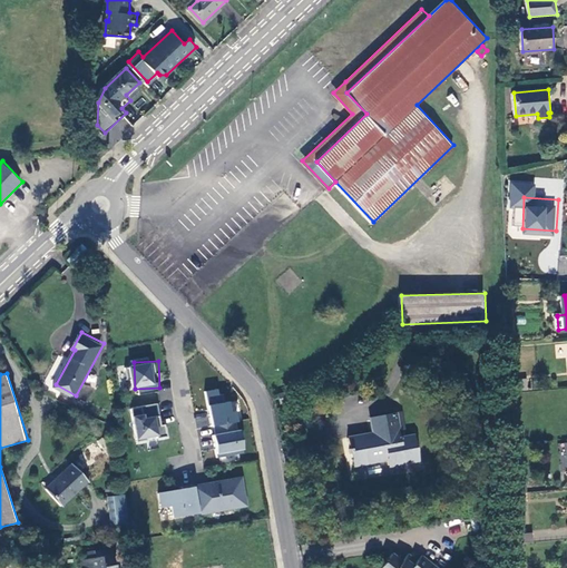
[(528,378),(515,379),(516,389),(529,389),(528,378)]
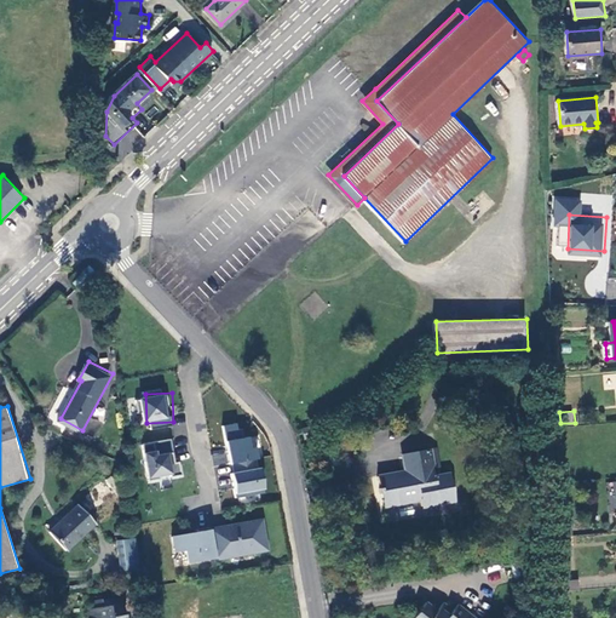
[(98,433),(103,419),(92,416),(87,428),(98,433)]
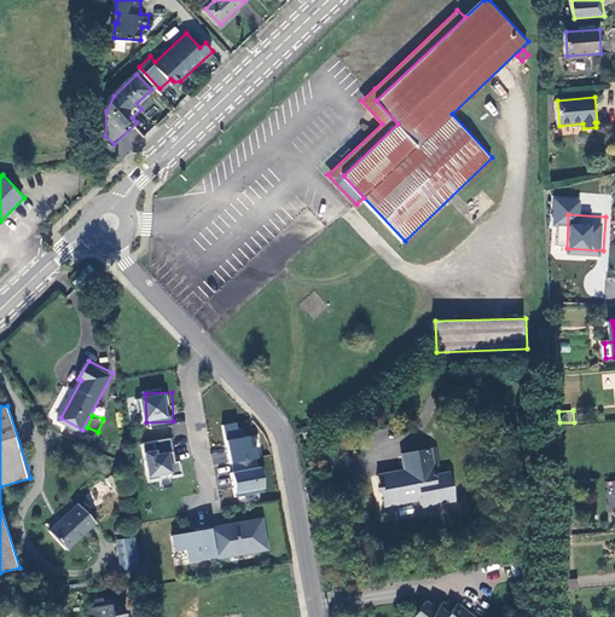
[(255,492),(257,434),(244,433),(245,421),(235,421),(232,492),(255,492)]
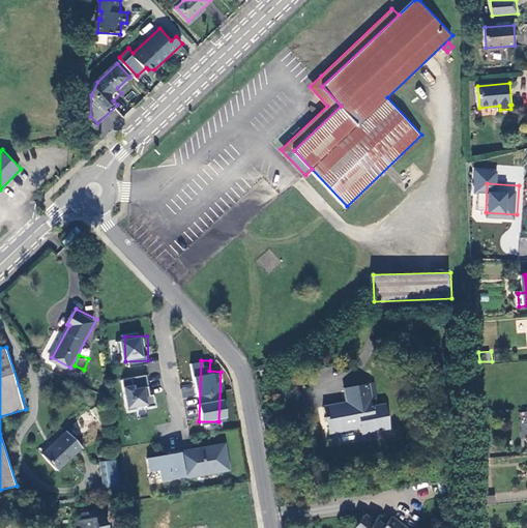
[(148,374),(123,378),(129,409),(139,408),(138,405),(148,403),(148,406),(157,404),(155,393),(151,393),(148,374)]
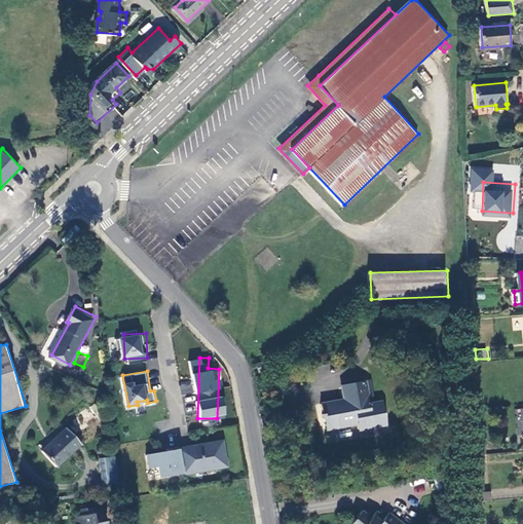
[(387,422),(383,400),(370,403),(366,380),(345,384),(345,383),(342,383),(345,398),(322,403),(324,412),(323,413),(324,418),(325,418),(327,427),(349,423),(349,424),(359,422),(360,428),(387,422)]
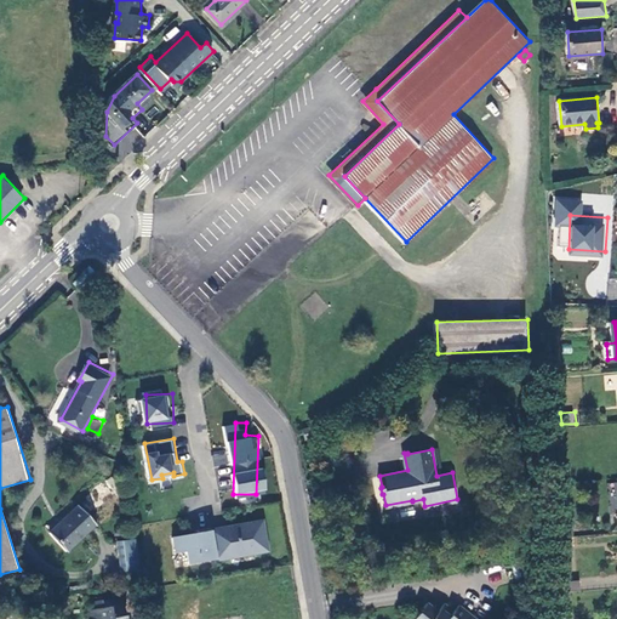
[(227,450),(217,453),(220,464),(229,461),(227,450)]
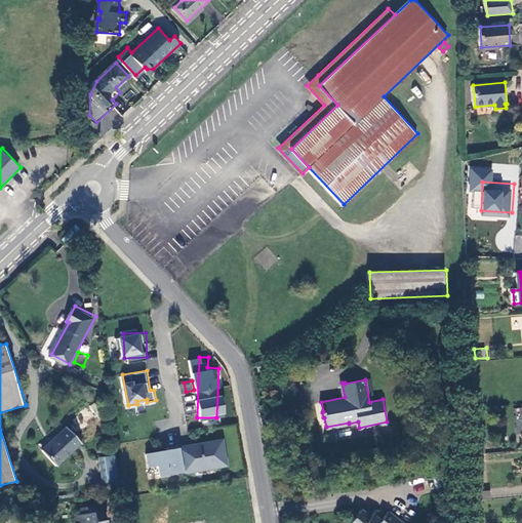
[(227,394),(216,395),(218,414),(229,413),(227,394)]
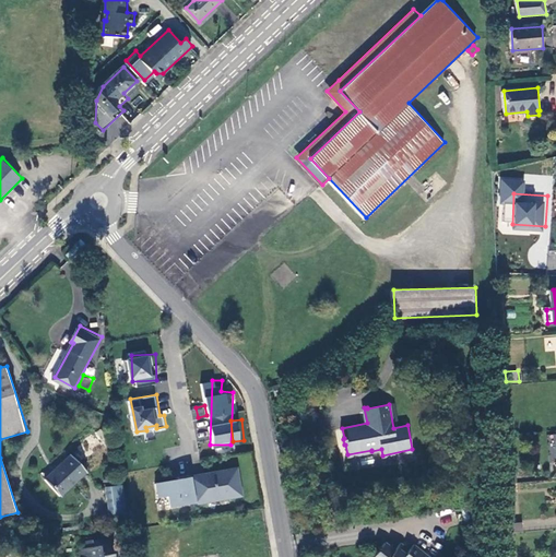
[(63,495),(89,471),(72,454),(47,478),(63,495)]
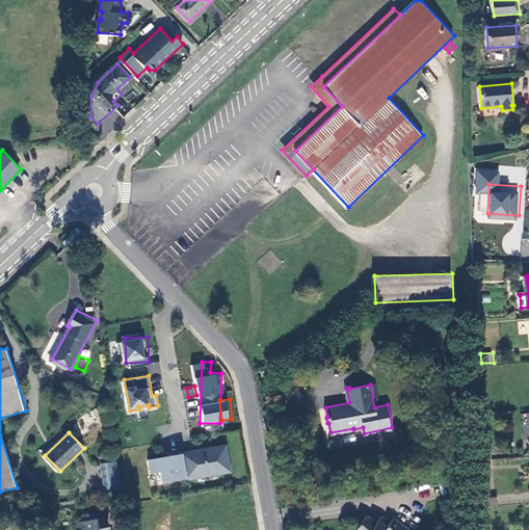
[(196,450),(183,453),(187,477),(187,478),(202,475),(201,470),(219,467),(220,472),(232,470),(227,445),(205,449),(206,451),(196,452),(196,450)]
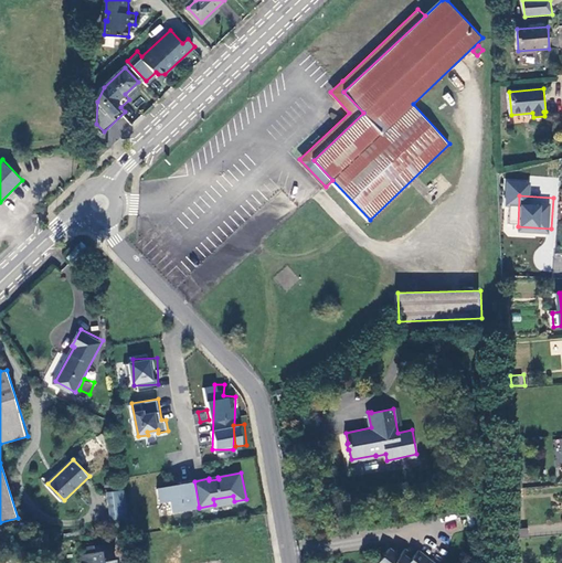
[(194,481),(193,479),(182,481),(182,482),(159,487),(162,501),(171,499),(173,511),(199,507),(194,481)]
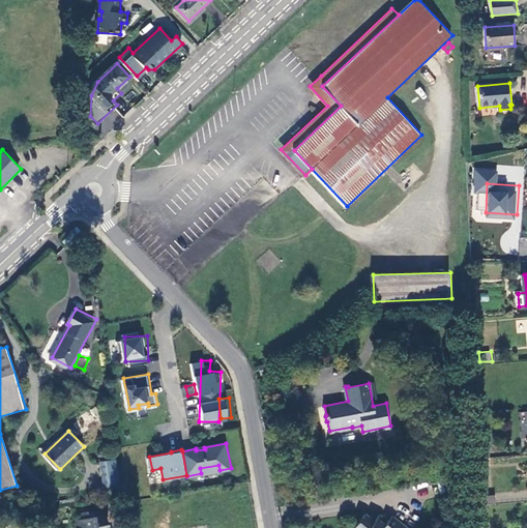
[(122,485),(118,459),(103,461),(107,487),(122,485)]
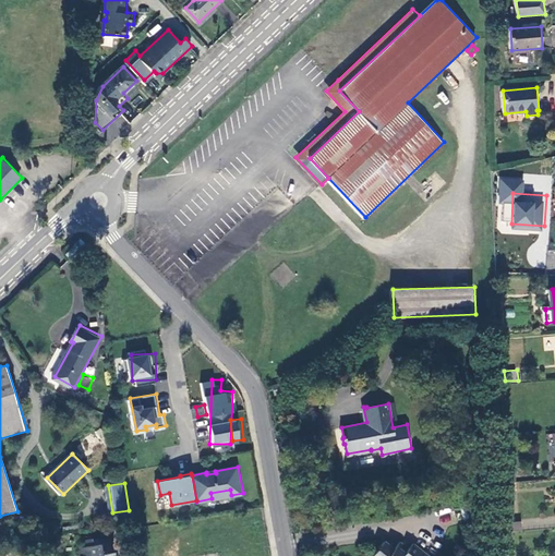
[(210,493),(212,498),(231,495),(230,490),(210,493)]
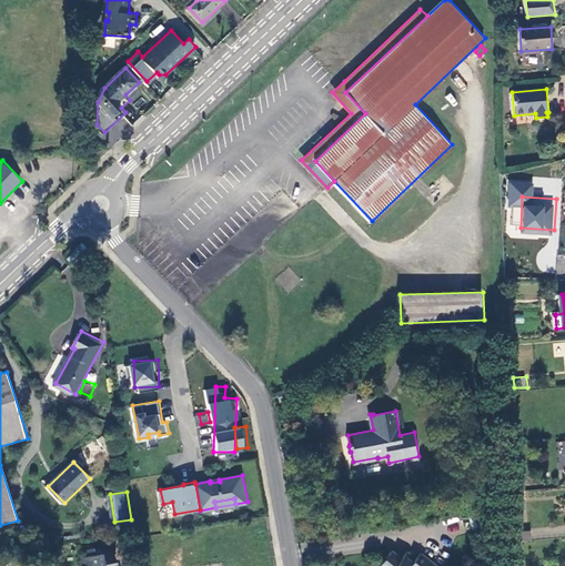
[(532,531),(515,532),(516,539),(533,538),(532,531)]
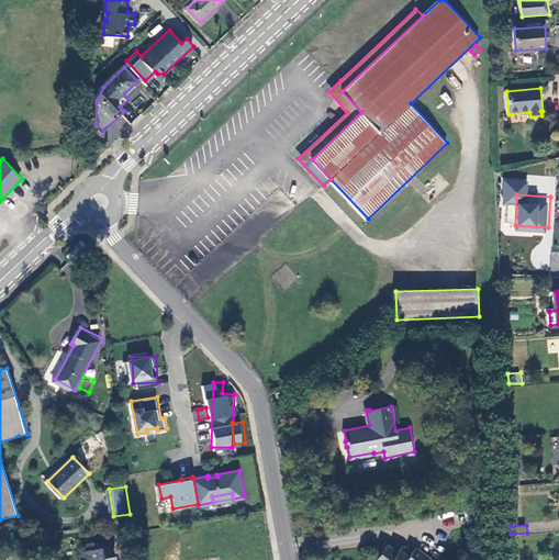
[(115,559),(112,539),(101,540),(101,547),(86,550),(81,550),(82,559),(115,559)]
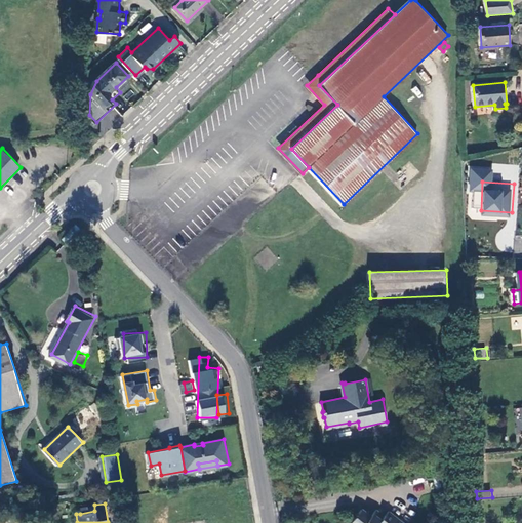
[(79,507),(80,514),(94,511),(94,505),(88,506),(87,505),(79,507)]
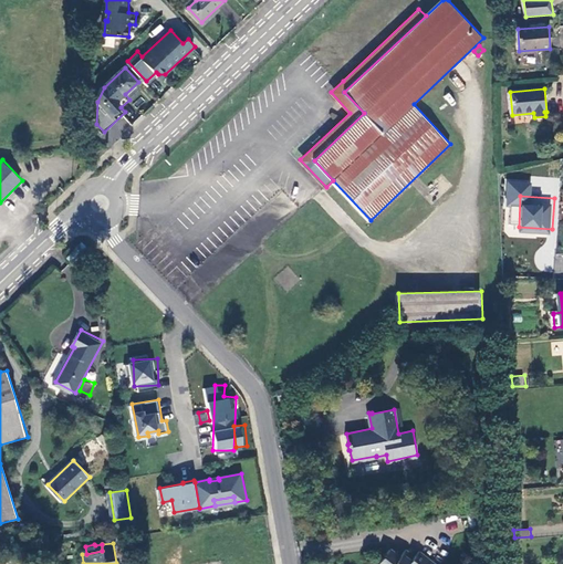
[(438,563),(420,550),(414,557),(407,552),(409,550),(407,547),(400,555),(391,547),(377,563),(438,563)]
